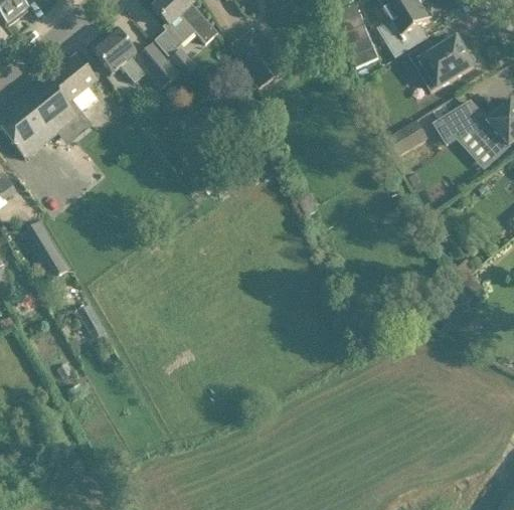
[(0,0),(0,15),(5,23),(8,21),(9,23),(20,15),(19,13),(26,8),(28,7),(22,0),(0,0)]
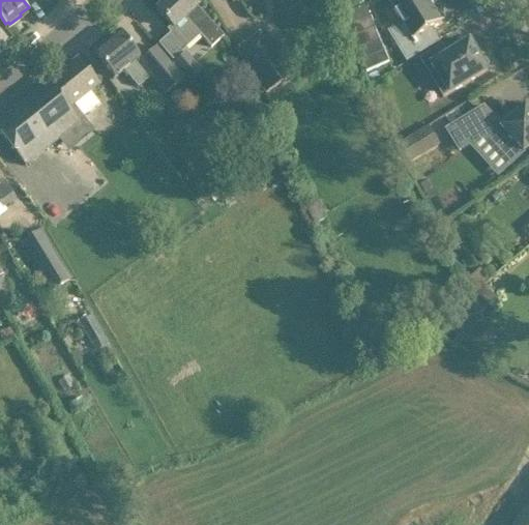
[(211,42),(225,32),(199,3),(196,0),(163,0),(156,5),(183,35),(189,30),(194,35),(200,30),(211,42)]
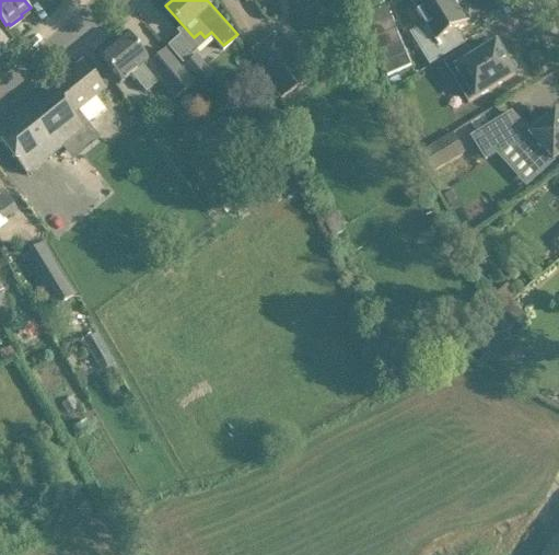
[(415,0),(427,19),(411,27),(432,60),(467,39),(459,25),(468,20),(458,3),(459,2),(458,0),(415,0)]
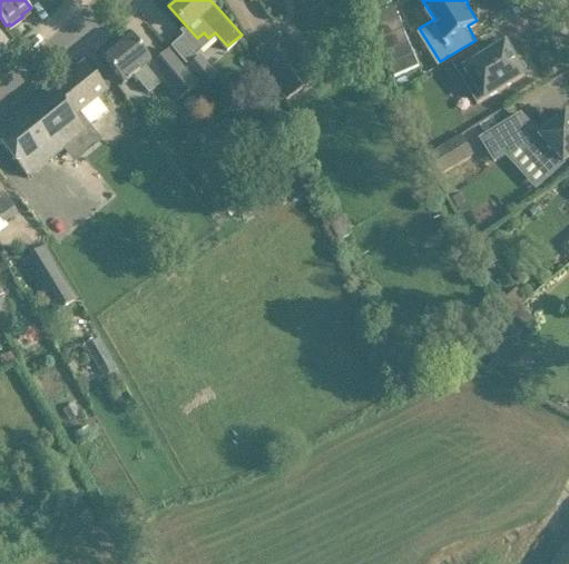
[(151,60),(149,59),(151,57),(129,29),(101,51),(124,79),(135,69),(150,89),(166,77),(182,97),(198,83),(169,46),(151,60)]
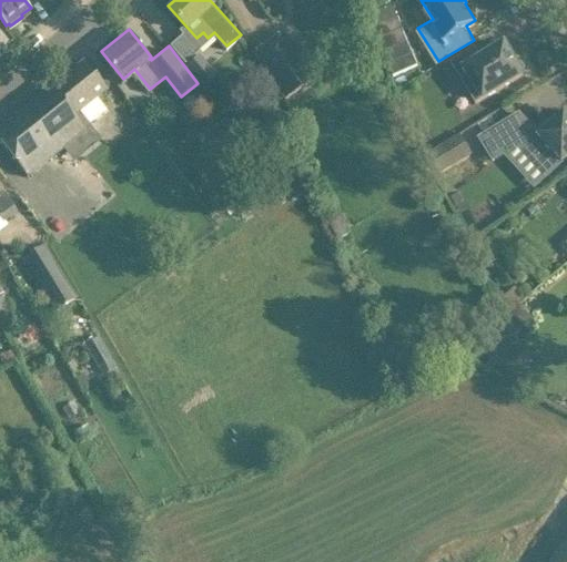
[(286,94),(313,77),(281,29),(254,48),(286,94)]
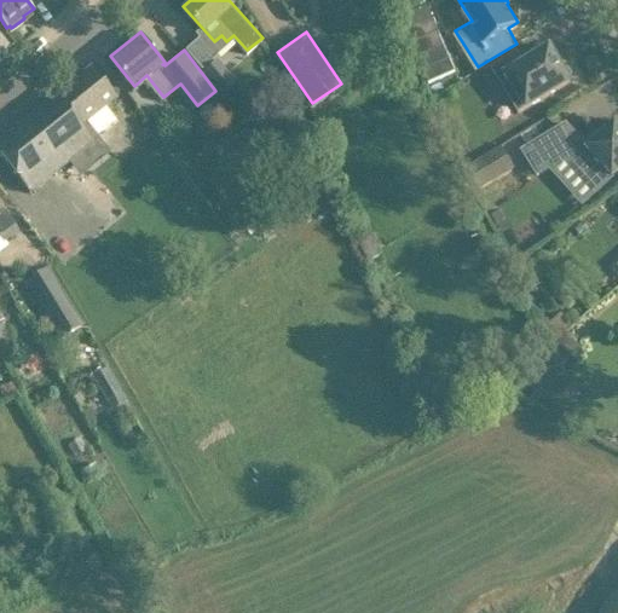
[(519,47),(492,64),(519,109),(571,77),(570,75),(572,70),(566,59),(560,61),(552,45),(526,59),(519,47)]
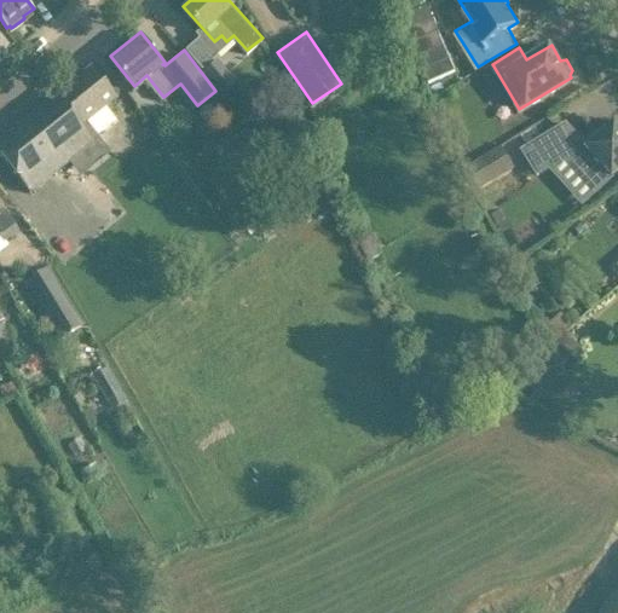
[(220,90),(237,76),(219,56),(203,69),(220,90)]
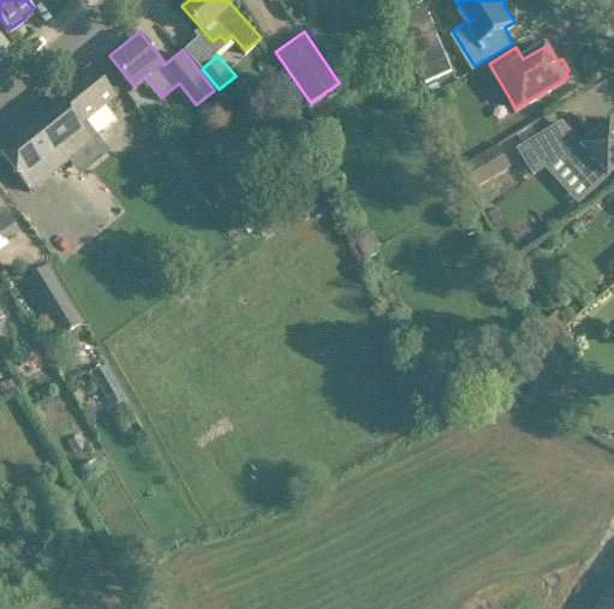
[(91,64),(0,136),(0,149),(9,160),(30,186),(99,132),(96,129),(111,117),(114,114),(106,102),(117,94),(107,82),(91,64)]
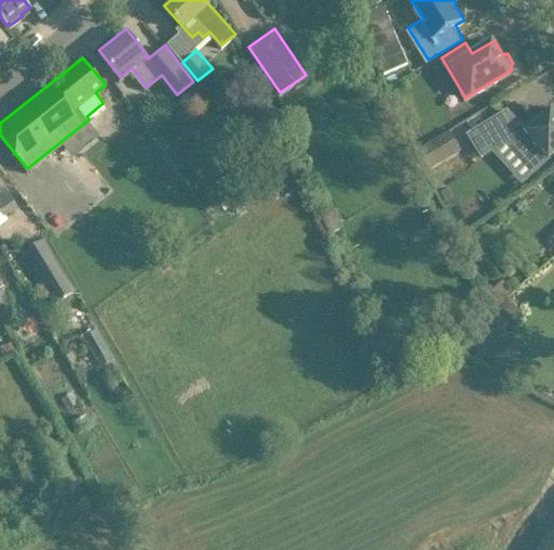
[(509,106),(469,131),(482,153),(492,146),(513,135),(525,148),(520,151),(532,164),(536,168),(550,155),(551,155),(553,152),(553,106),(540,118),(537,115),(523,123),(509,106)]
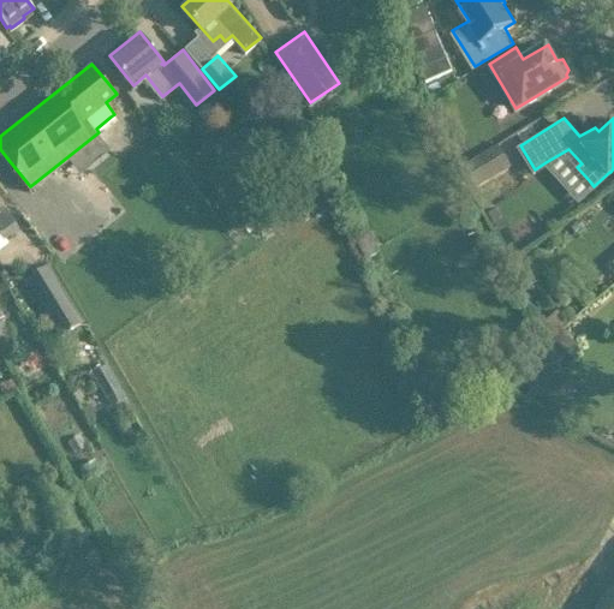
[(498,141),(459,165),(472,185),(511,161),(498,141)]
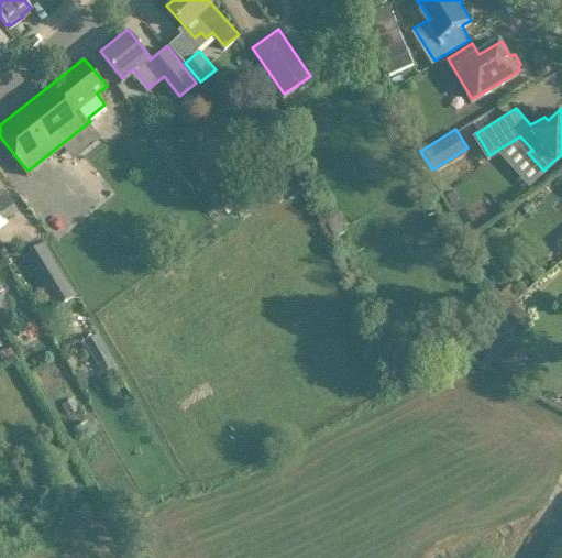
[(0,208),(4,215),(15,206),(3,190),(0,185),(0,208)]
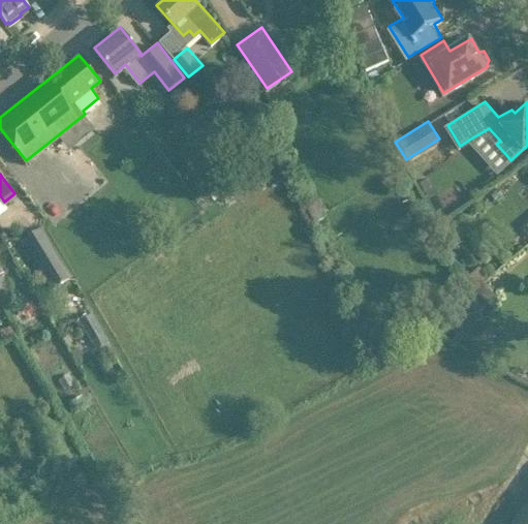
[(54,286),(69,276),(39,226),(24,236),(54,286)]
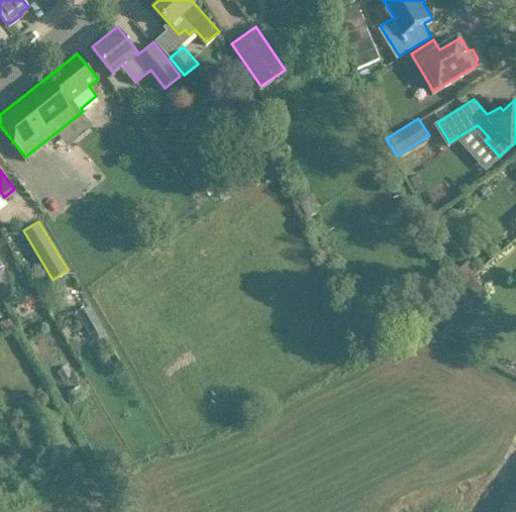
[(0,287),(11,281),(2,265),(3,265),(0,259),(0,287)]
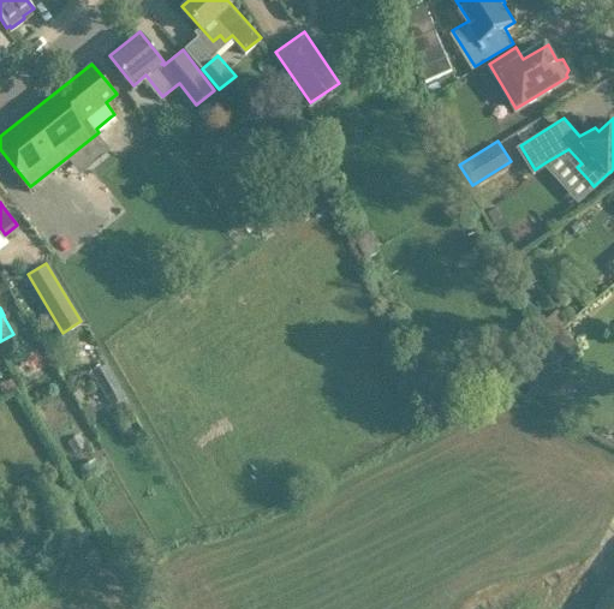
[(106,393),(120,386),(107,362),(93,369),(106,393)]
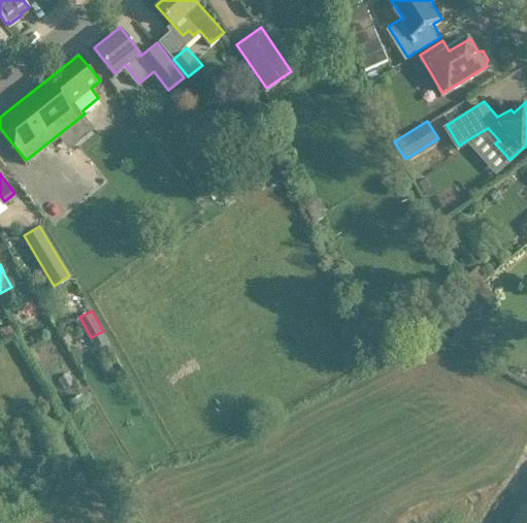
[(17,330),(12,322),(2,327),(6,335),(17,330)]
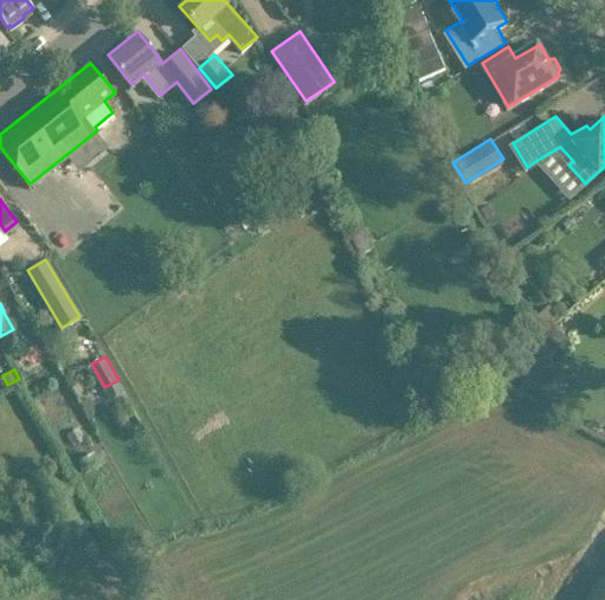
[(604,573),(586,599),(604,599),(604,573)]
